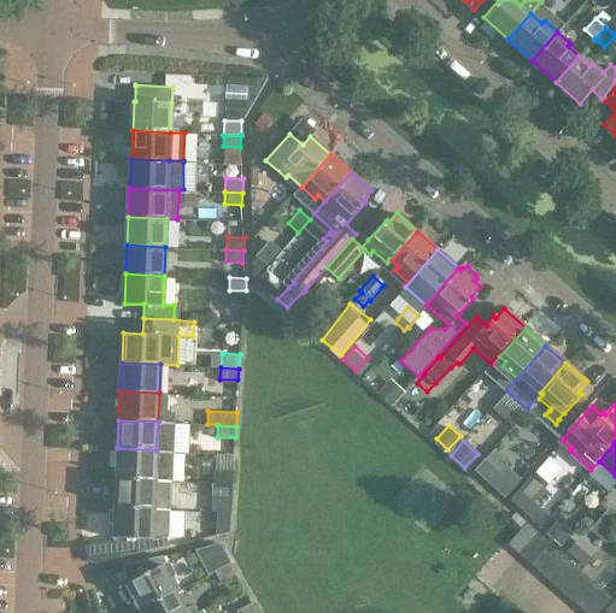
[(156,451),(117,448),(116,477),(172,481),(172,479),(154,478),(156,451)]
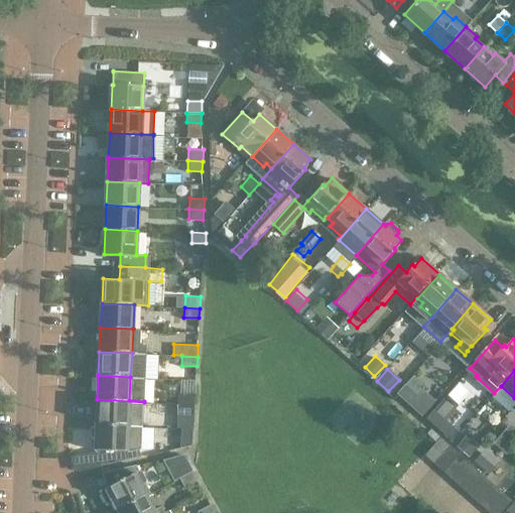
[(449,391),(460,399),(470,387),(460,379),(449,391)]
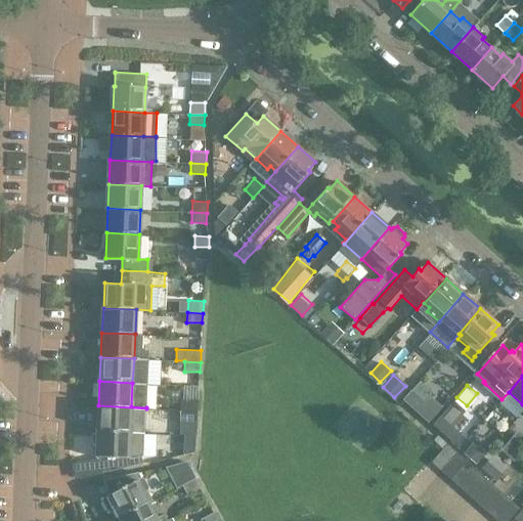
[(429,422),(443,405),(430,394),(424,400),(411,389),(402,398),(429,422)]
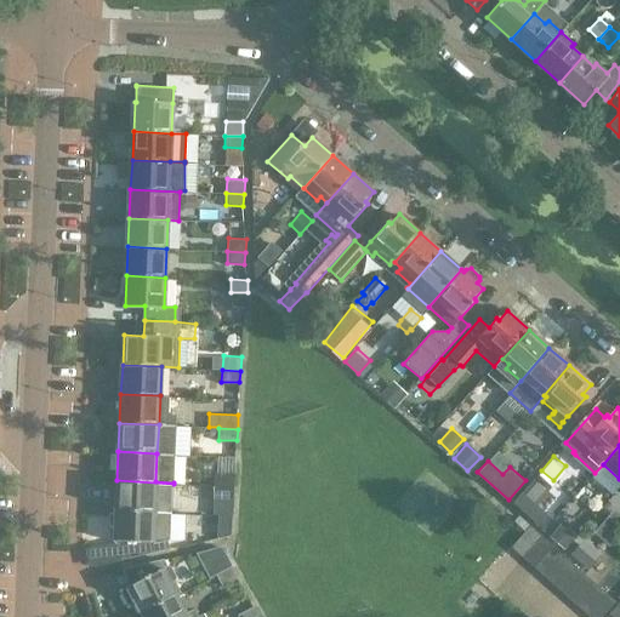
[(234,486),(235,472),(215,472),(215,485),(234,486)]
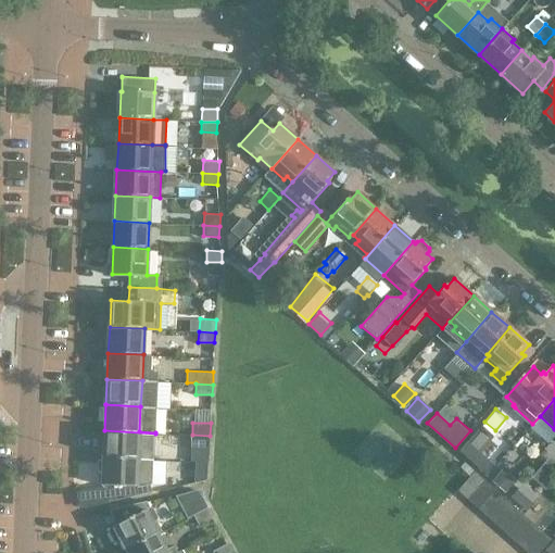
[(155,434),(104,430),(103,456),(153,460),(153,459),(154,459),(155,434)]
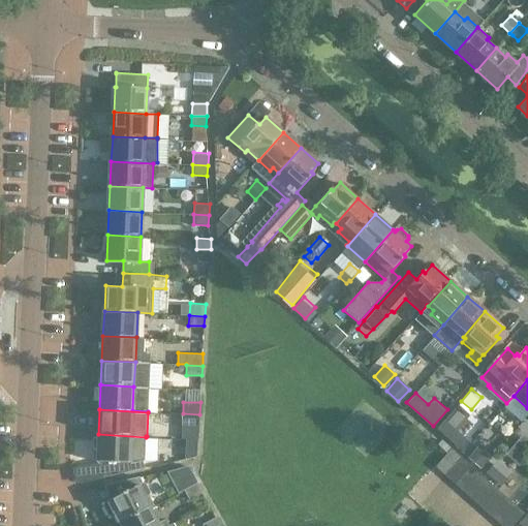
[(199,414),(183,413),(182,424),(198,425),(199,414)]
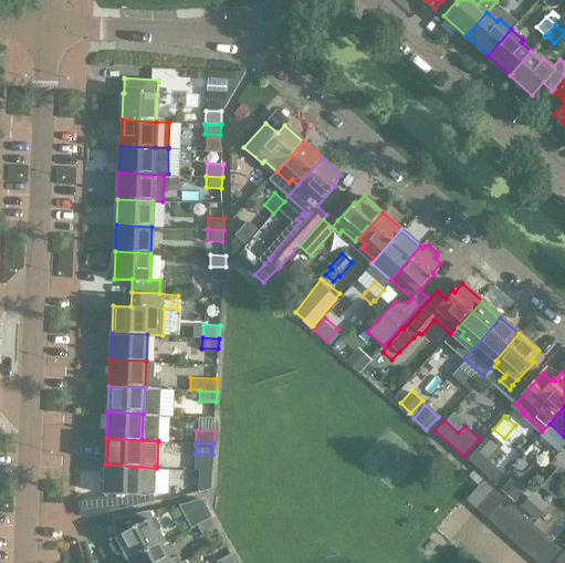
[(481,473),(497,477),(500,461),(479,456),(475,469),(482,470),(481,473)]
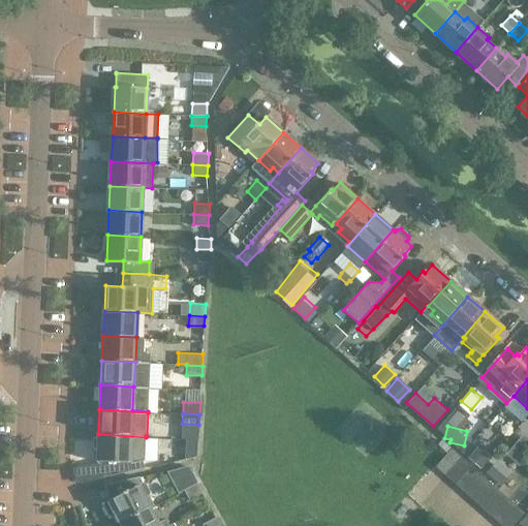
[(146,437),(98,434),(96,460),(99,460),(103,476),(145,466),(143,460),(145,459),(146,437)]
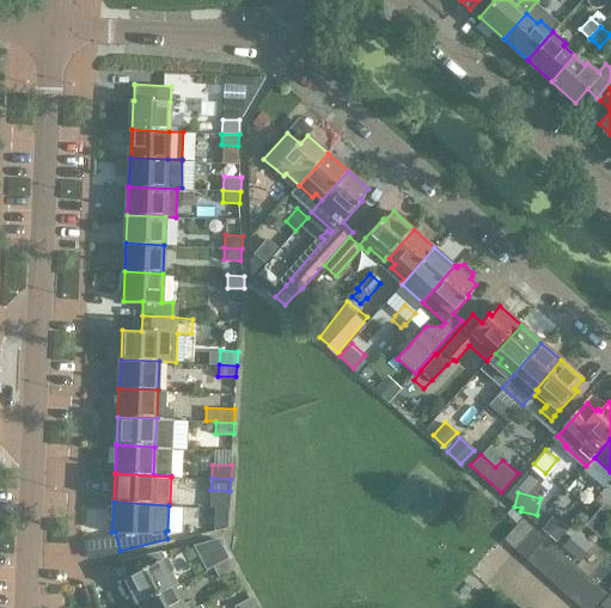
[(217,505),(215,528),(227,526),(228,507),(217,505)]
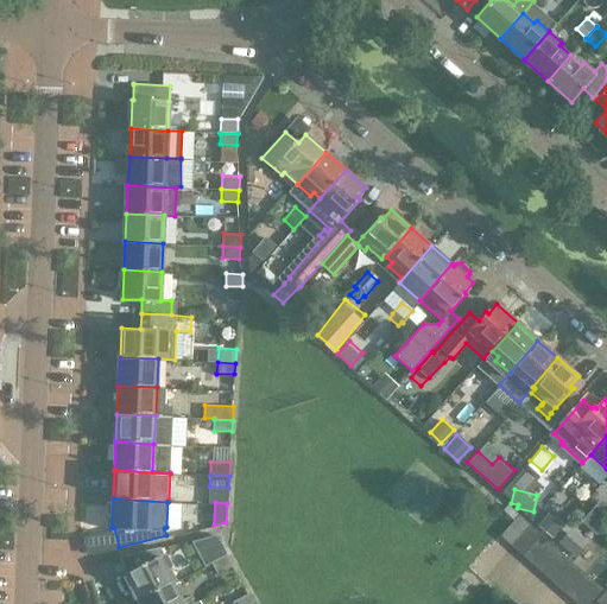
[(552,534),(567,520),(554,506),(538,519),(552,534)]
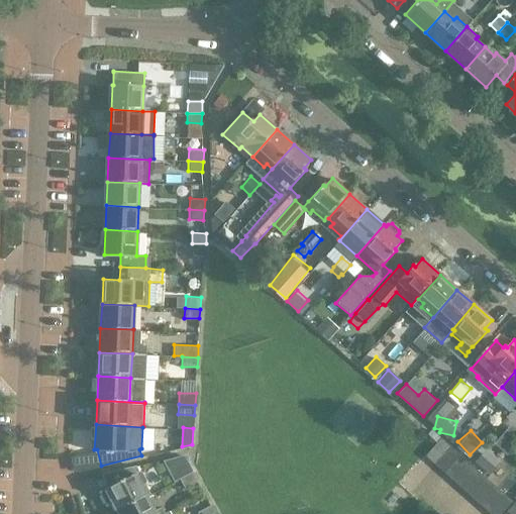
[(427,455),(436,464),(450,446),(441,438),(427,455)]
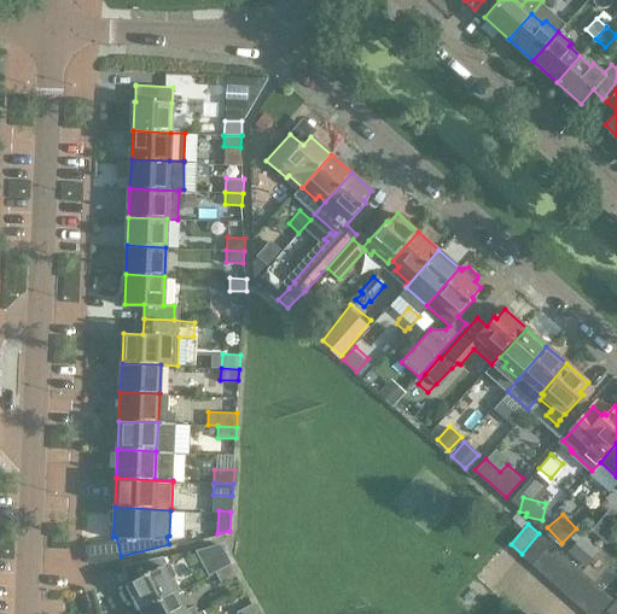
[(539,533),(522,554),(533,563),(549,543),(539,533)]
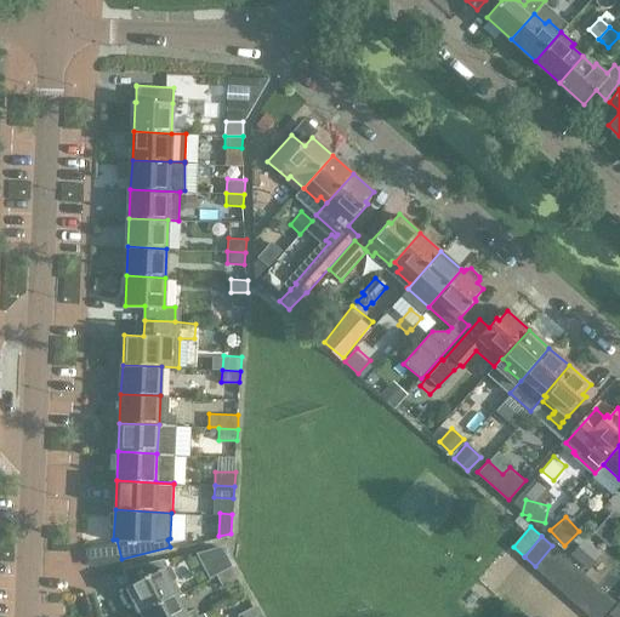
[(587,564),(601,553),(586,536),(573,547),(587,564)]
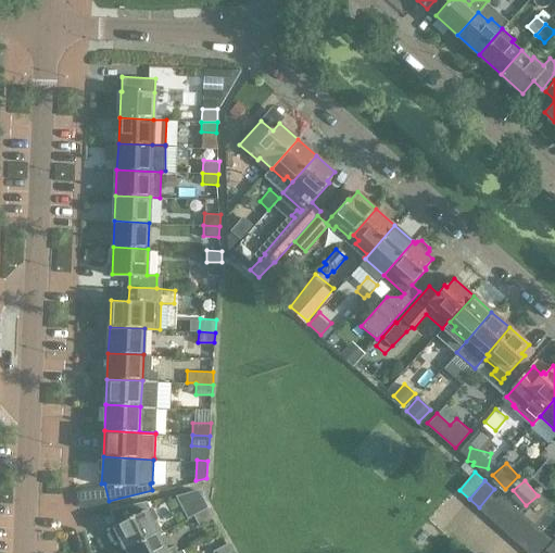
[(494,489),(479,507),(489,516),(504,498),(494,489)]
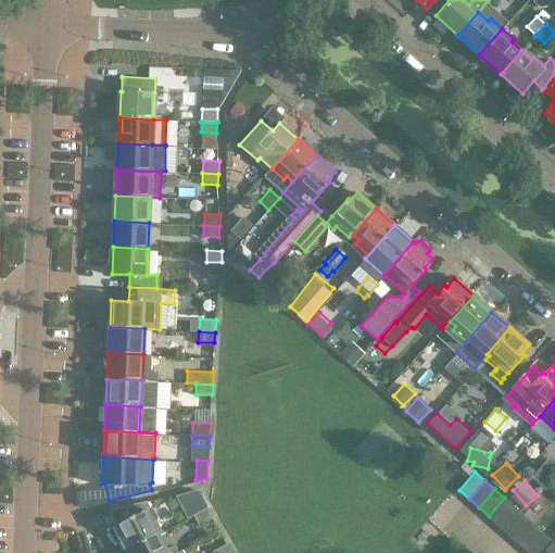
[(209,507),(202,497),(188,504),(193,514),(209,507)]
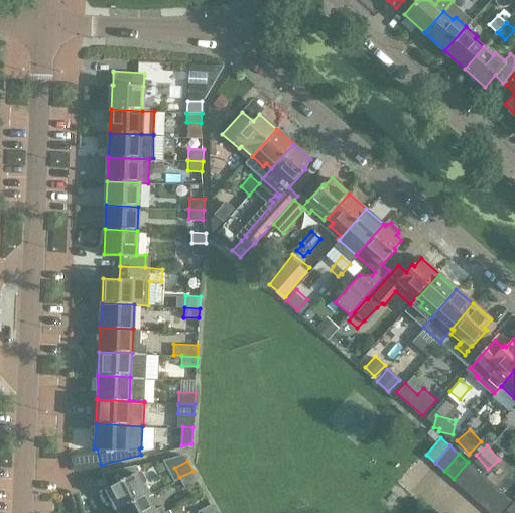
[(468,462),(454,479),(462,486),(477,470),(468,462)]
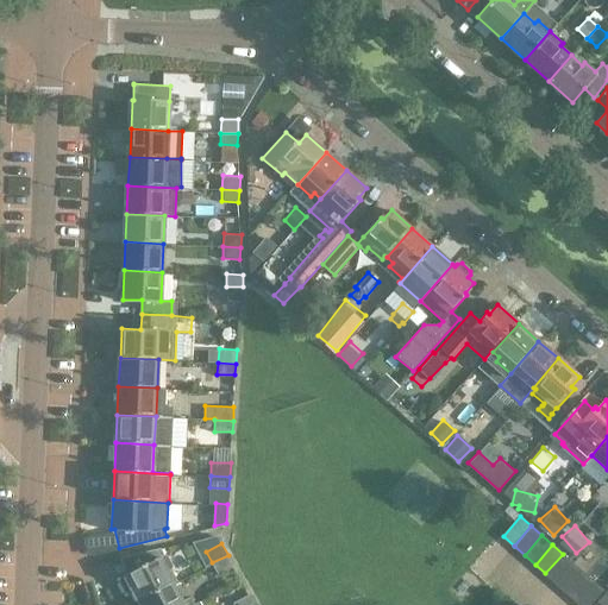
[(563,554),(545,573),(556,583),(574,562),(563,554)]
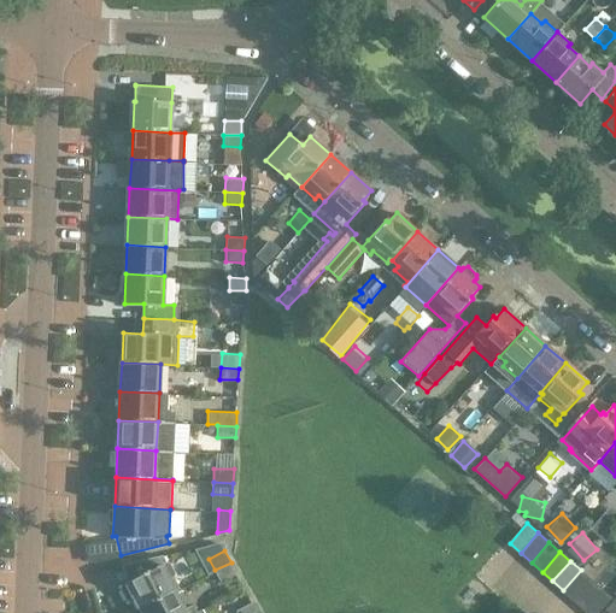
[(232,563),(215,570),(221,582),(236,573),(232,563)]
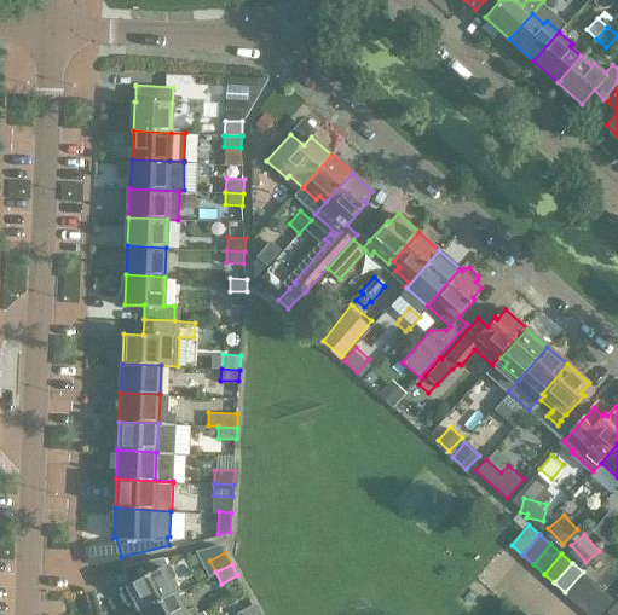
[(127,584),(142,610),(177,592),(163,566),(127,584)]
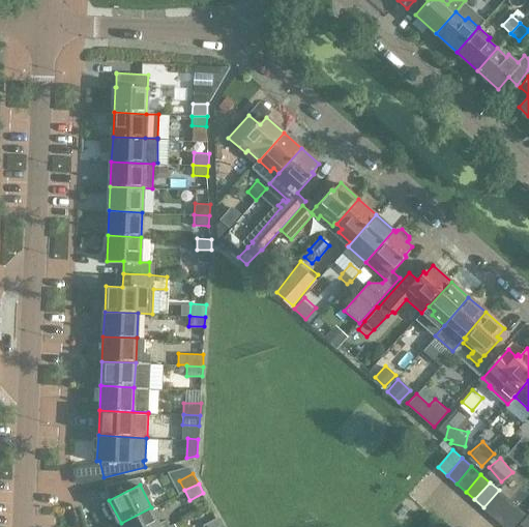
[(507,498),(499,491),(483,507),(492,515),(507,498)]
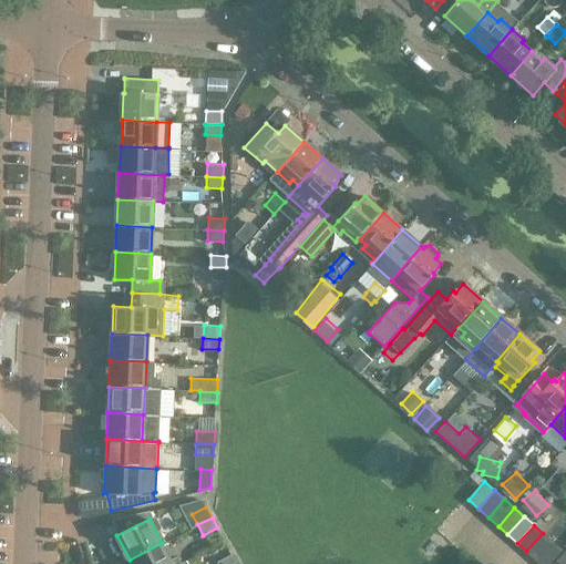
[(543,533),(526,551),(535,559),(552,541),(543,533)]
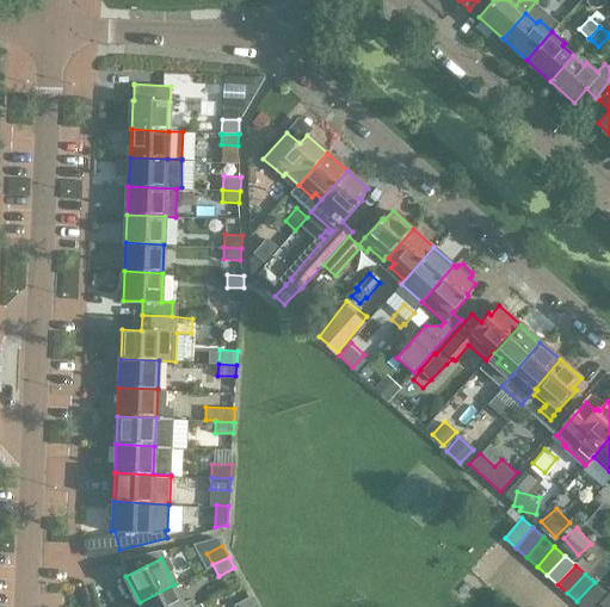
[(595,582),(577,601),(583,606),(592,606),(607,593),(595,582)]
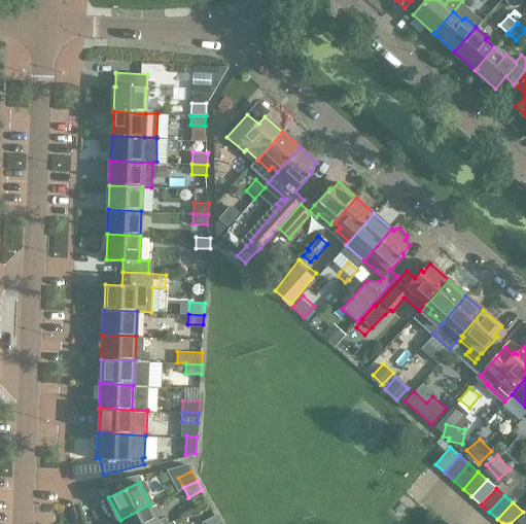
[(150,504),(120,520),(121,523),(164,523),(169,522),(165,516),(158,520),(150,504)]
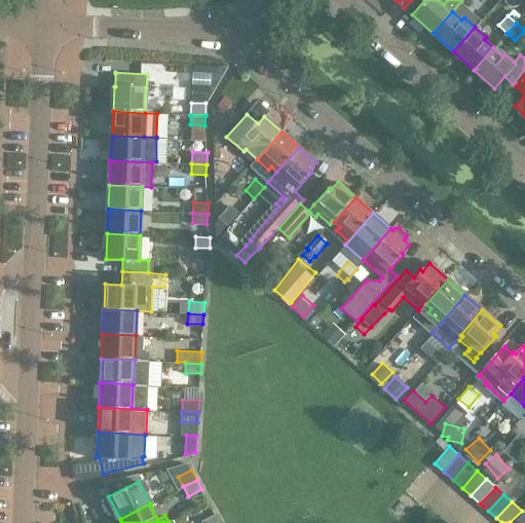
[(516,519),(516,520),(519,522),(524,522),(524,513),(523,512),(516,519)]
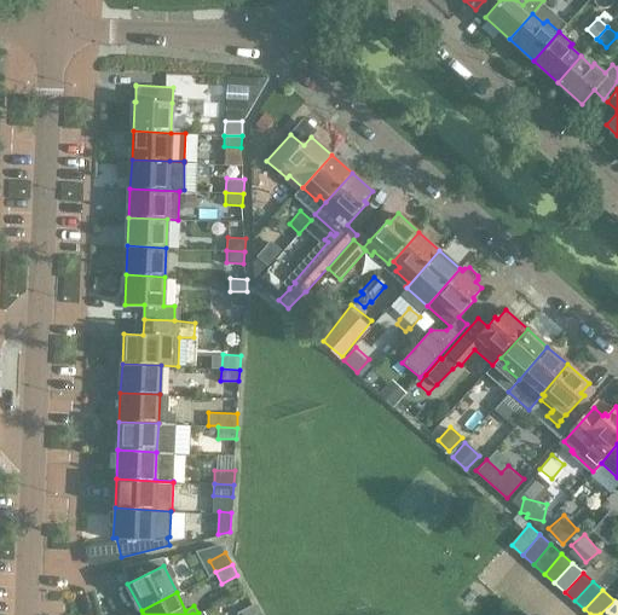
[(258,614),(259,614),(253,603),(237,611),(238,614),(258,614)]
